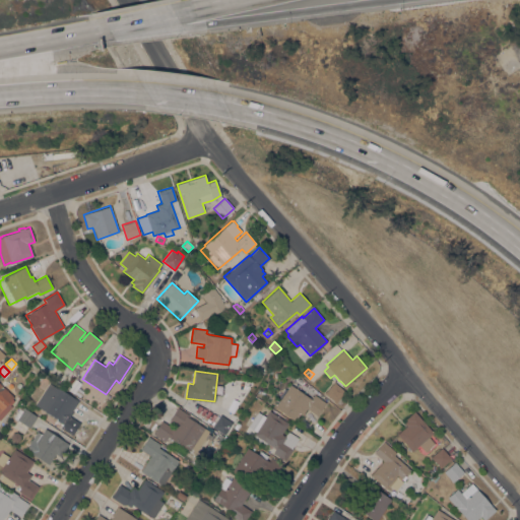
[(324,393),(334,382),(345,391),(335,402),(324,393)]
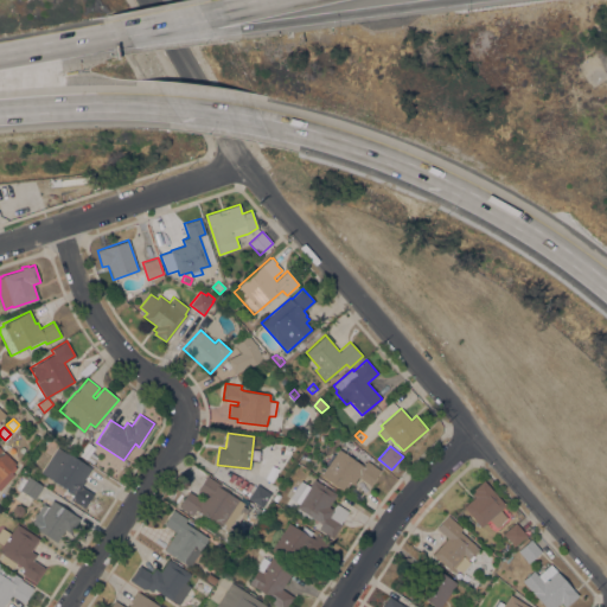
[(0,447),(16,462),(14,465),(17,467),(12,472),(14,474),(0,489),(0,447)]
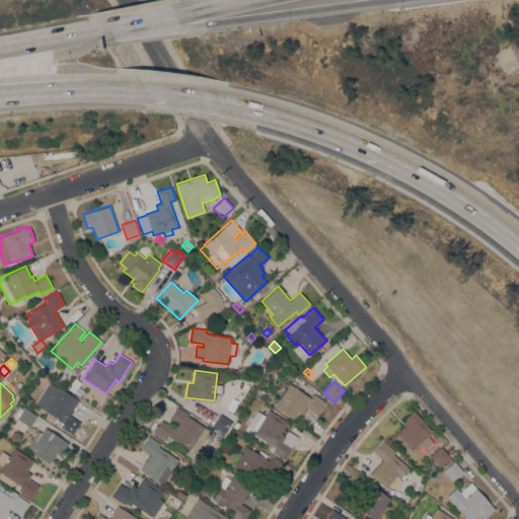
[(78,399),(71,411),(72,412),(70,416),(80,423),(72,435),(60,427),(63,424),(57,420),(58,419),(34,403),(49,382),(57,387),(57,386),(78,399)]
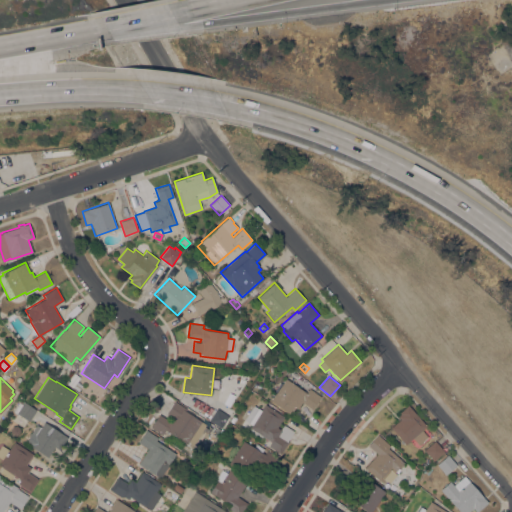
[(307,393),(309,388),(321,396),(313,409),(302,401),(297,408),(294,406),(289,413),(270,400),(286,378),(307,393)]
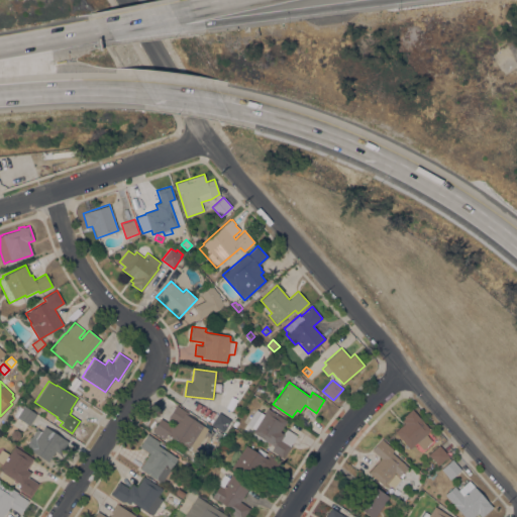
[(167,434),(164,438),(152,431),(161,418),(173,425),(175,421),(169,417),(176,405),(188,412),(189,411),(199,418),(197,421),(208,428),(194,451),(167,434)]
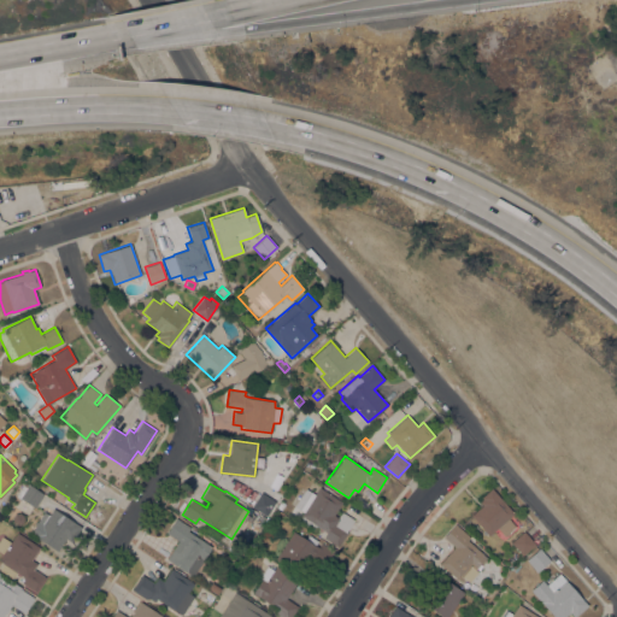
[(43,494),(34,507),(16,495),(23,485),(27,487),(28,485),(43,494)]
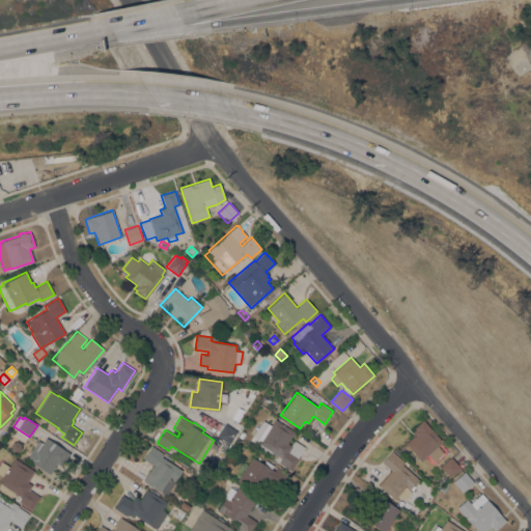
[(262,421),(270,426),(275,419),(295,431),(287,443),(291,445),(295,440),(305,447),(298,457),(299,457),(290,470),(279,463),(281,457),(259,443),(261,439),(254,434),(262,421)]
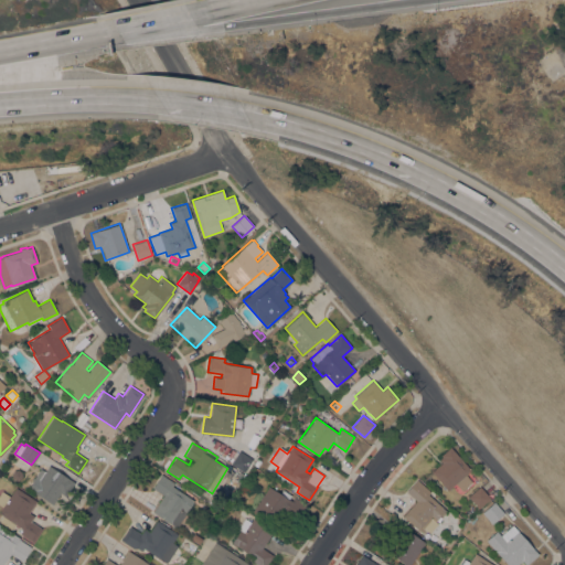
[(471,481),(461,490),(455,483),(447,490),(432,471),(441,462),(439,459),(441,457),(440,455),(450,447),(470,469),(466,475),(471,481)]
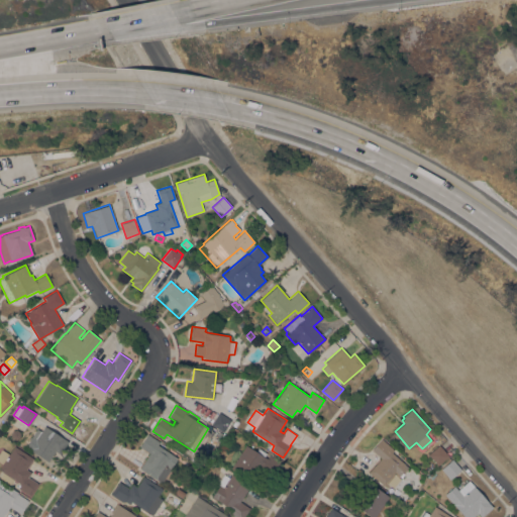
[(230,420),(223,432),(211,424),(219,412),(230,420)]
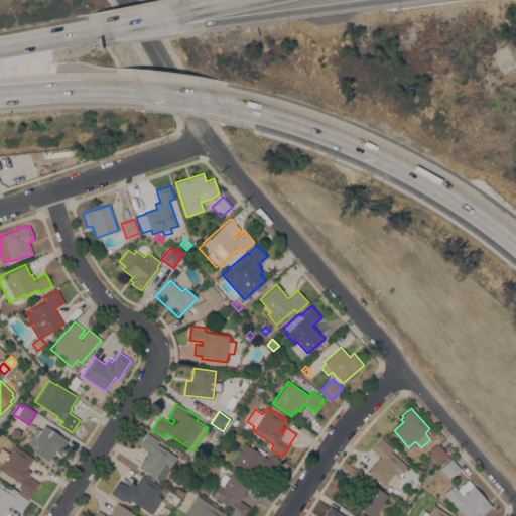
[(309,421),(305,426),(296,419),(300,414),(309,421)]
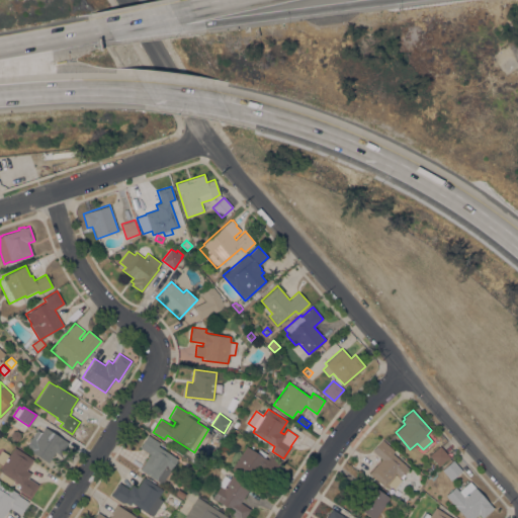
[(24,447),(36,429),(40,432),(45,426),(68,442),(60,454),(55,451),(48,462),(28,450),(24,447)]
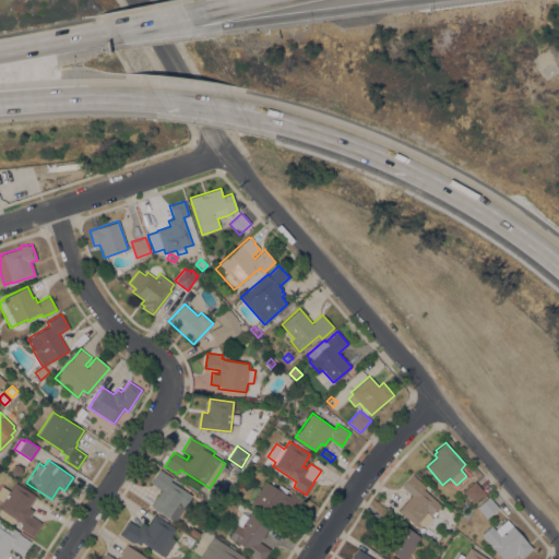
[(162,489),(151,483),(159,468),(173,477),(170,480),(192,495),(175,522),(151,507),(162,489)]
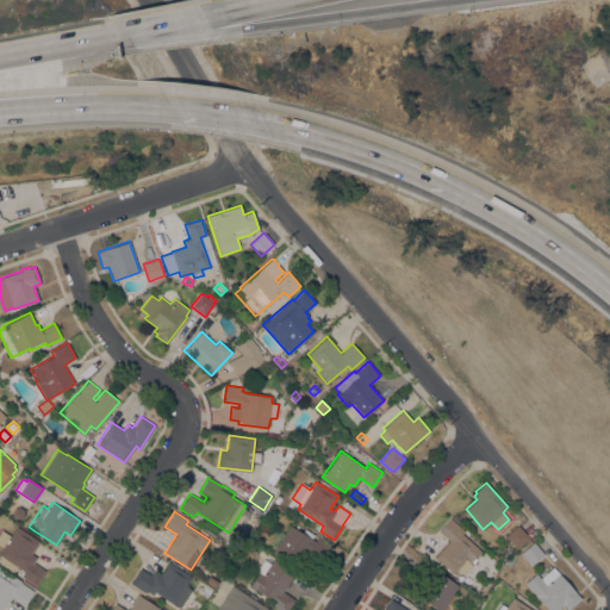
[(243,540),(237,536),(249,517),(255,521),(243,540)]
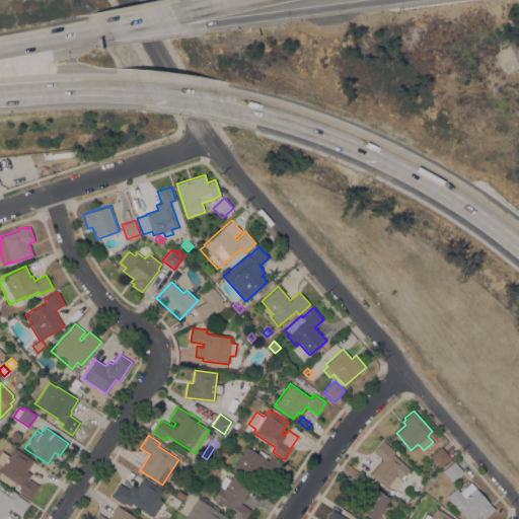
[(369,474),(382,459),(373,451),(382,440),(395,451),(393,454),(410,468),(408,470),(409,470),(405,473),(405,474),(409,477),(405,480),(403,479),(402,479),(408,485),(400,494),(401,495),(402,494),(408,498),(408,499),(413,503),(410,507),(404,502),(403,504),(398,499),(399,498),(395,495),(397,492),(389,485),(386,488),(369,474)]
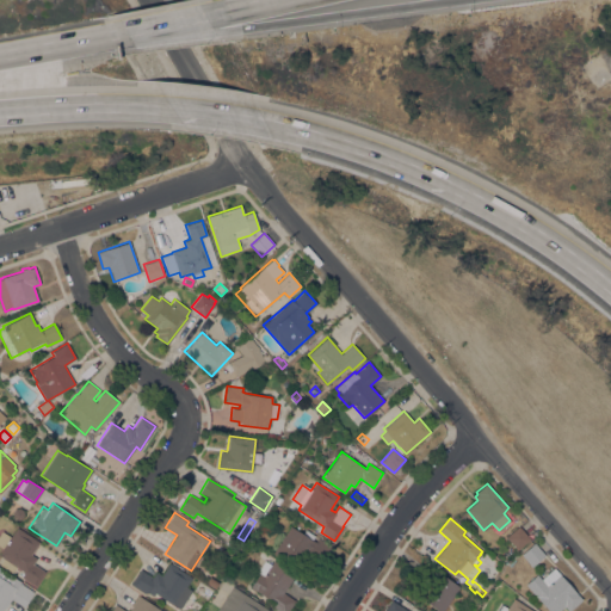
[(530,538),(517,550),(506,537),(519,525),(530,538)]
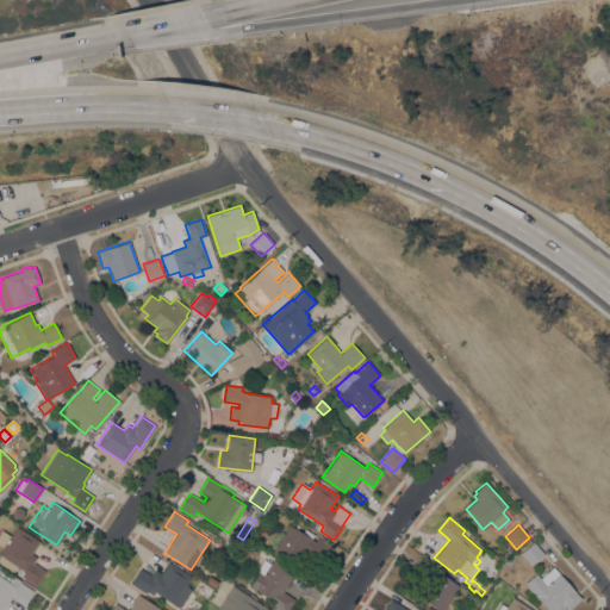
[(39,541),(31,554),(36,558),(33,562),(45,570),(36,585),(22,576),(24,571),(16,565),(12,571),(0,562),(0,561),(4,558),(0,555),(0,551),(2,547),(0,545),(0,531),(1,530),(10,536),(17,526),(39,541)]
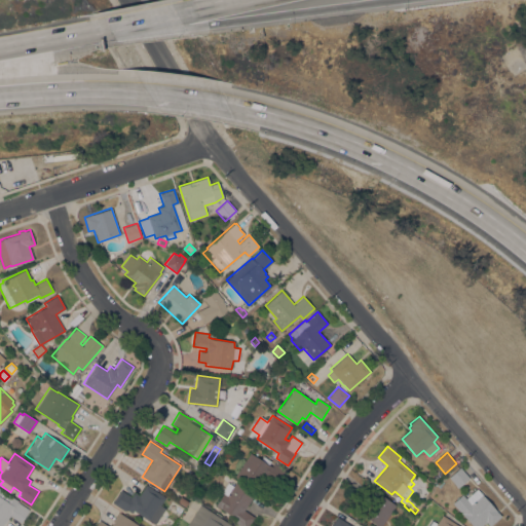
[(250,453),(260,459),(263,455),(271,460),(268,464),(271,466),(274,462),(287,471),(278,483),(268,477),(259,491),(235,476),(250,453)]
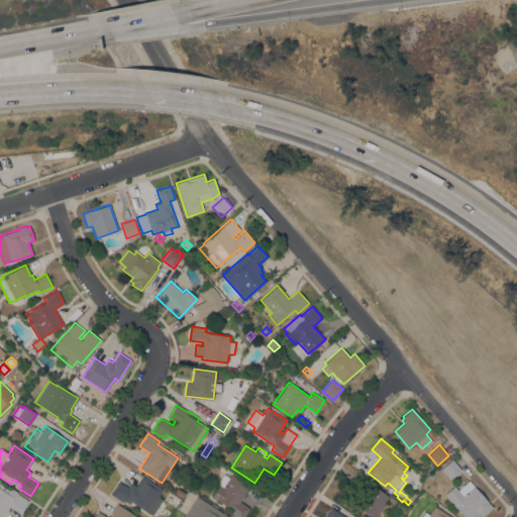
[(461,470),(449,480),(440,469),(452,458),(461,470)]
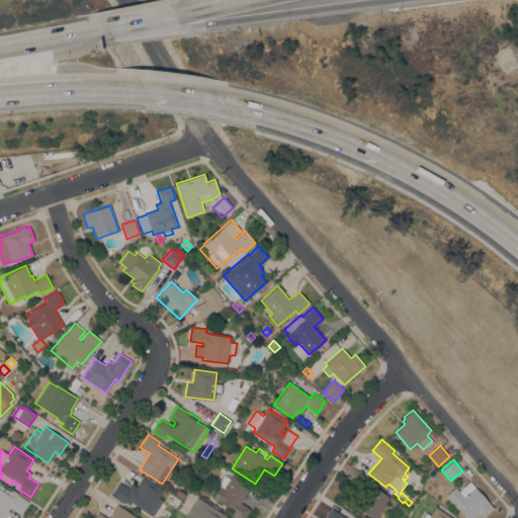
[(250,487),(240,502),(250,509),(244,517),(237,517),(230,513),(232,510),(212,498),(220,486),(218,485),(224,475),(230,479),(232,475),(250,487)]
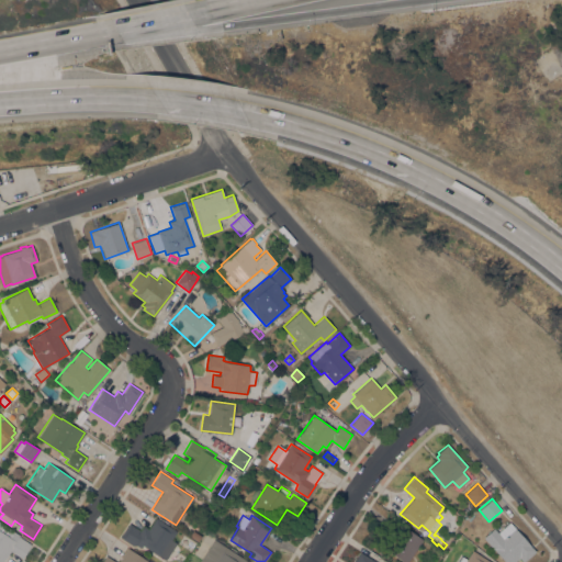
[(177,531),(171,539),(177,542),(166,560),(143,544),(141,548),(135,543),(134,546),(121,537),(130,523),(141,530),(144,526),(148,529),(156,517),(177,531)]
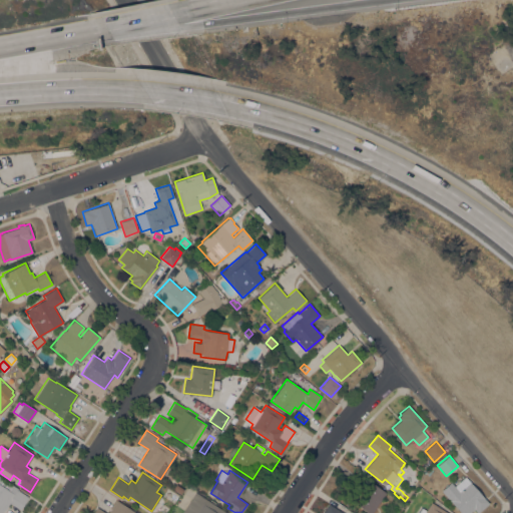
[(192,476),(188,482),(182,478),(186,472),(192,476)]
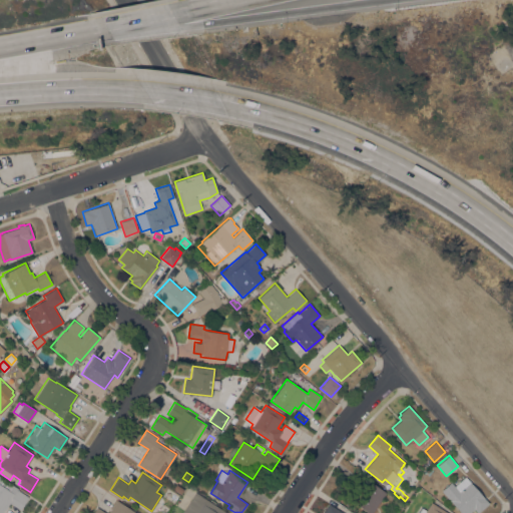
[(0,512),(0,476),(17,488),(17,489),(28,497),(20,510),(9,503),(2,512),(0,512)]
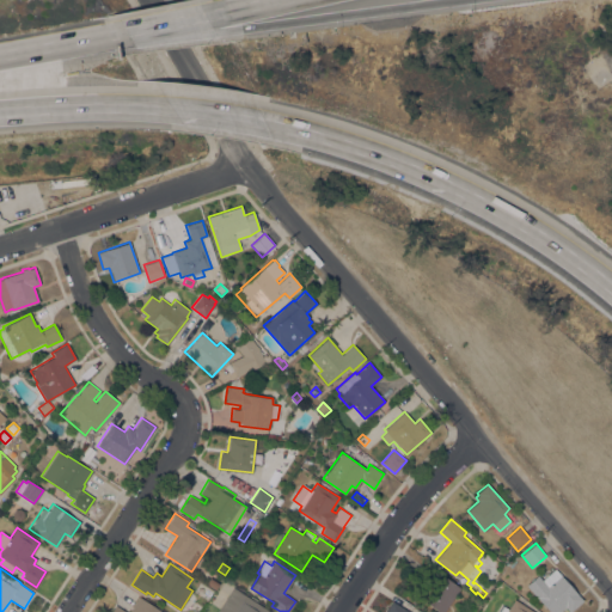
[(549,611),(526,586),(538,575),(542,580),(555,568),(583,600),(569,611),(564,607),(558,611),(549,611)]
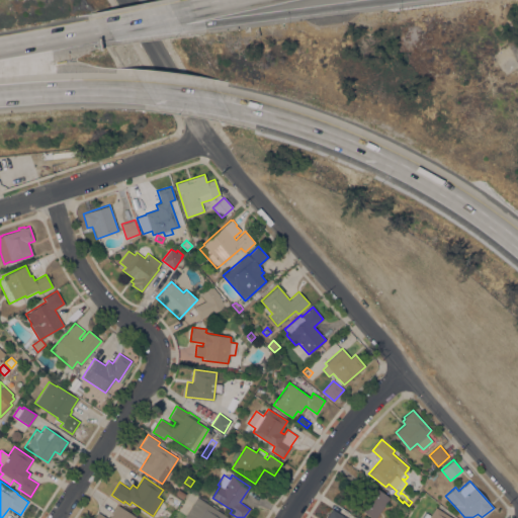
[(390,497),(375,517),(371,517),(356,507),(371,485),(390,497)]
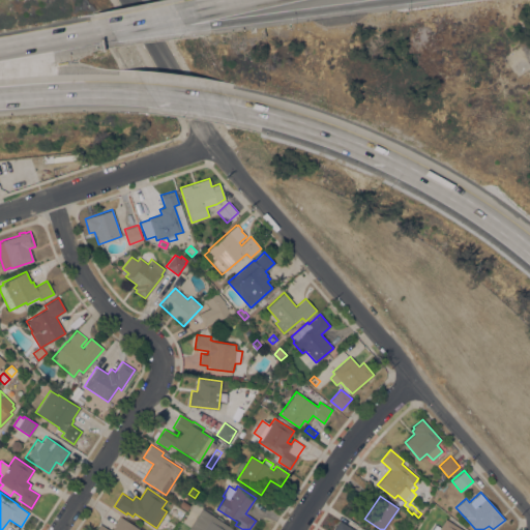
[(189,505),(186,510),(179,505),(182,500),(189,505)]
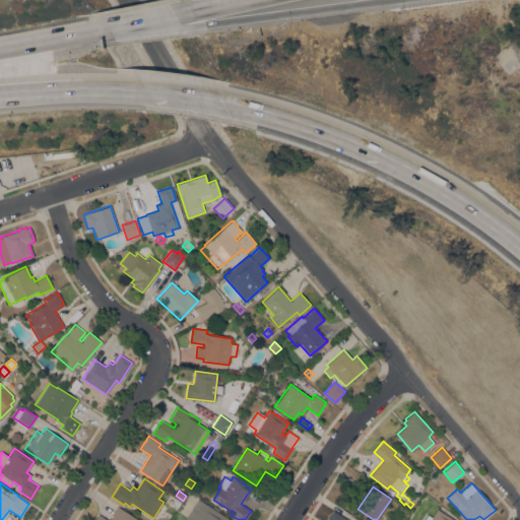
[(229,519),(228,519),(198,519),(205,511),(209,506),(229,519)]
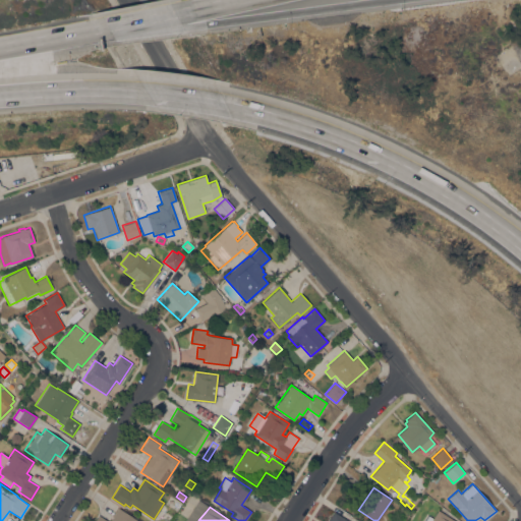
[(94,520),(99,515),(107,520),(109,520),(119,508),(137,520),(94,520)]
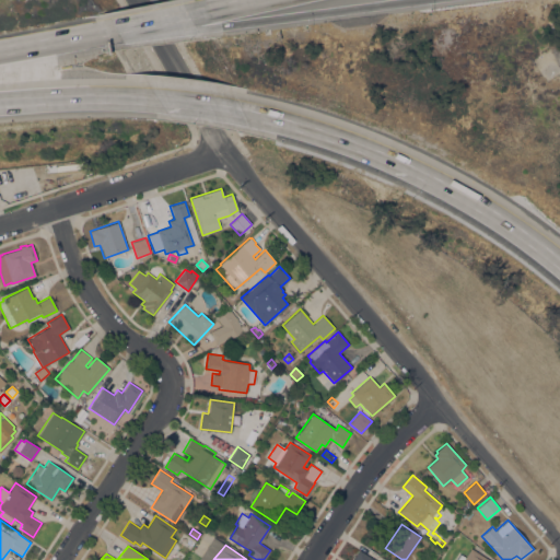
[(489,559),(455,559),(461,553),(465,557),(470,548),(489,559)]
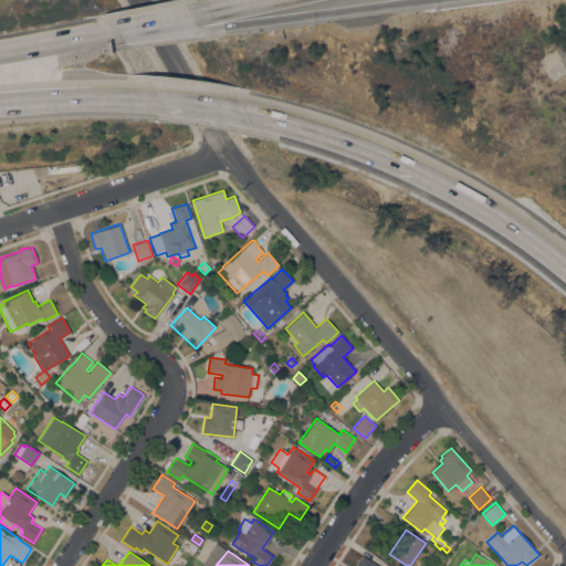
[(377,565),(356,565),(363,556),(377,565)]
